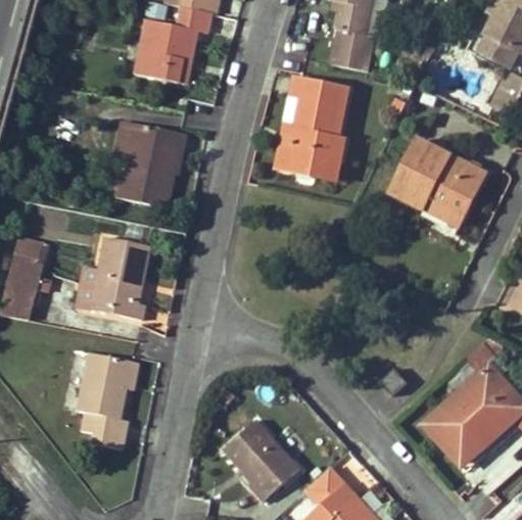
[(167,0),(167,2),(182,5),(210,11),(216,12),(218,0),(167,0)]
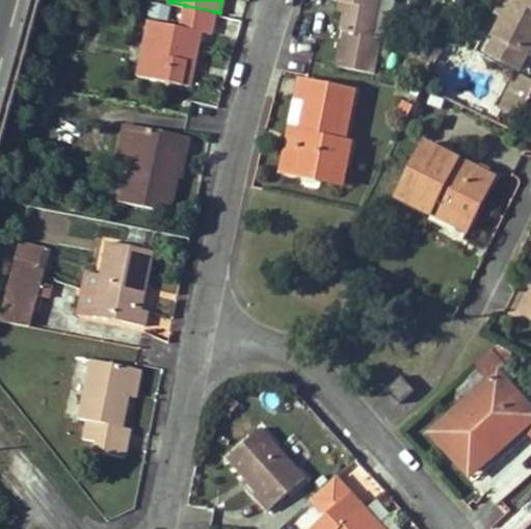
[(348,0),(343,0),(340,12),(345,14),(348,0)]
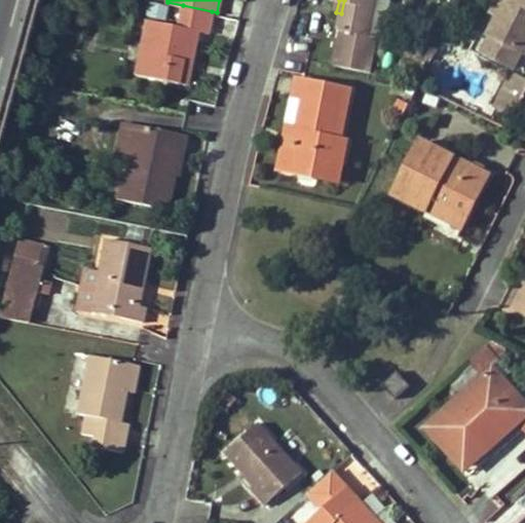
[(339,28),(342,29),(369,35),(375,0),(344,0),(341,13),(339,28)]
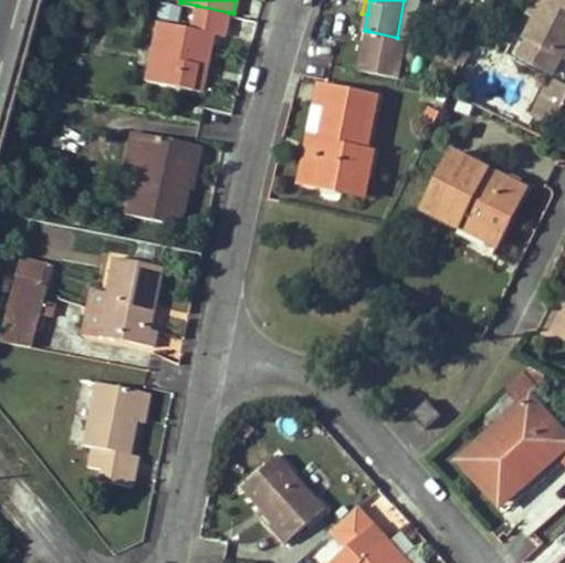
[(531,35),(522,53),(556,70),(564,53),(564,0),(545,0),(541,8),(527,34),(531,35)]
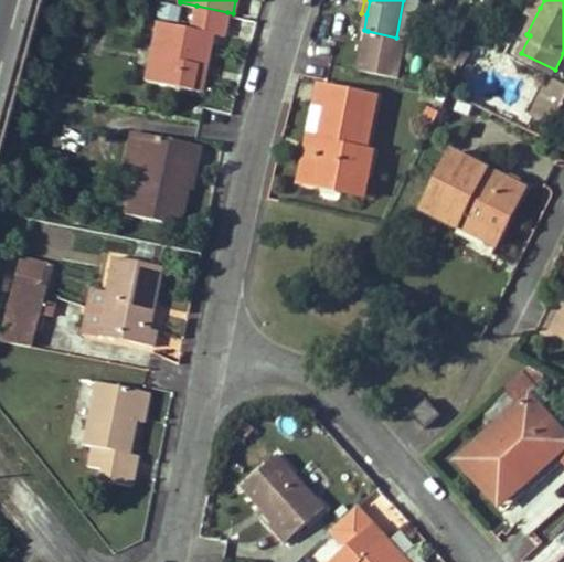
[(198,62),(206,64),(213,31),(224,33),(227,12),(197,6),(192,27),(159,20),(147,78),(192,87),(198,62)]
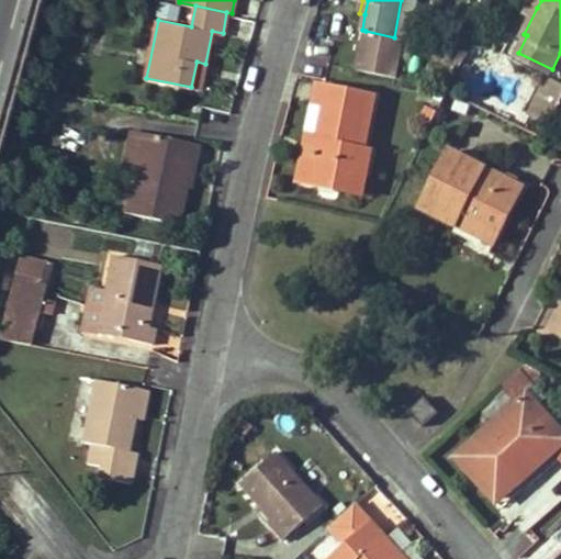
[(366,31),(363,43),(402,49),(404,40),(394,37),(366,31)]
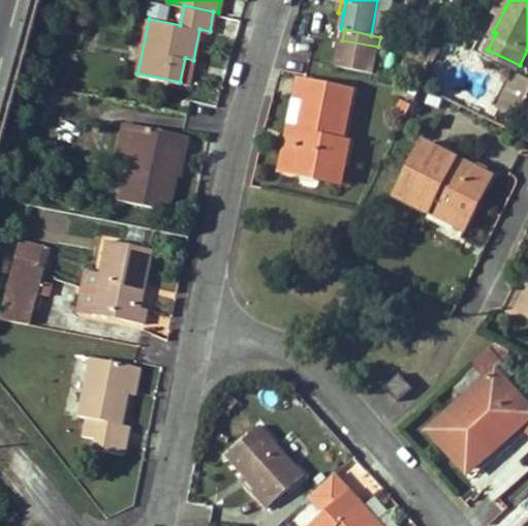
[(337,63),(373,70),(378,47),(342,40),(337,63)]
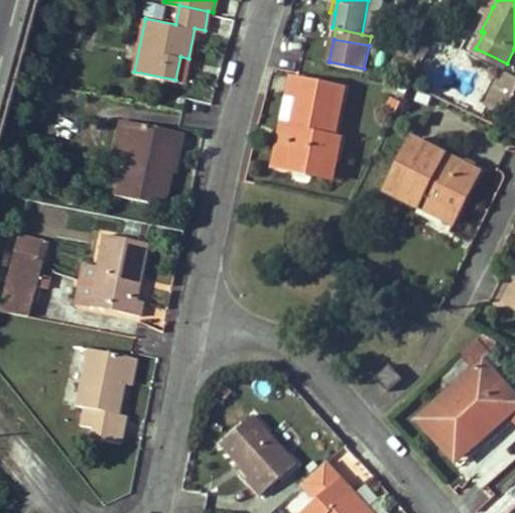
[(184,81),(188,58),(180,56),(175,80),(184,81)]
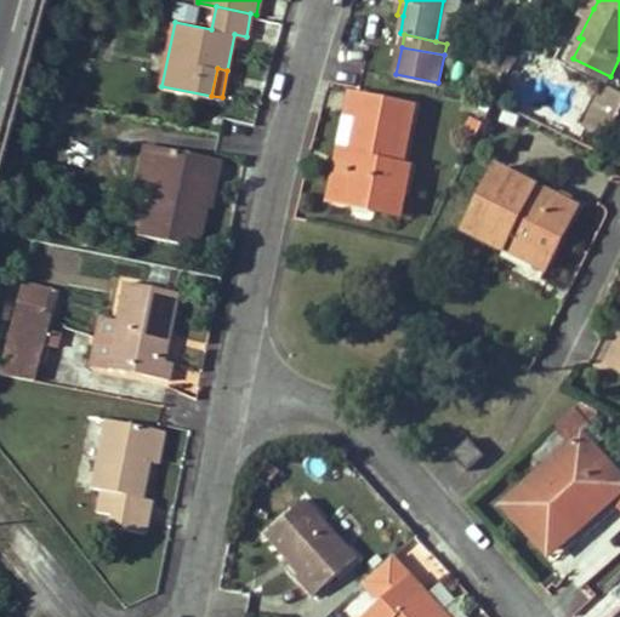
[(619,90),(603,83),(582,124),(596,130),(599,123),(609,127),(619,103),(619,90)]
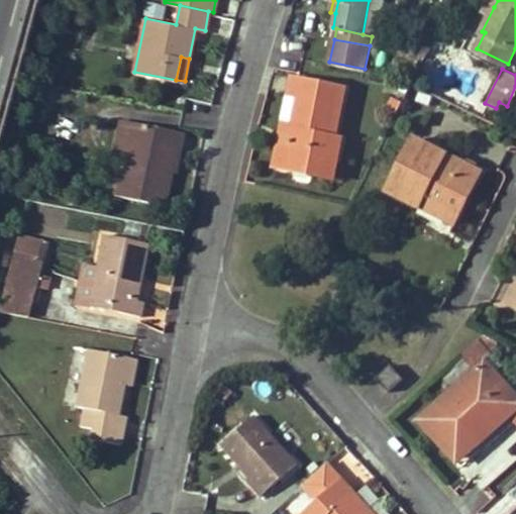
[(275,165),(295,169),(296,162),(326,167),(335,167),(341,135),(335,134),(344,86),(291,76),(288,92),(300,95),(293,135),(281,133),(275,165)]
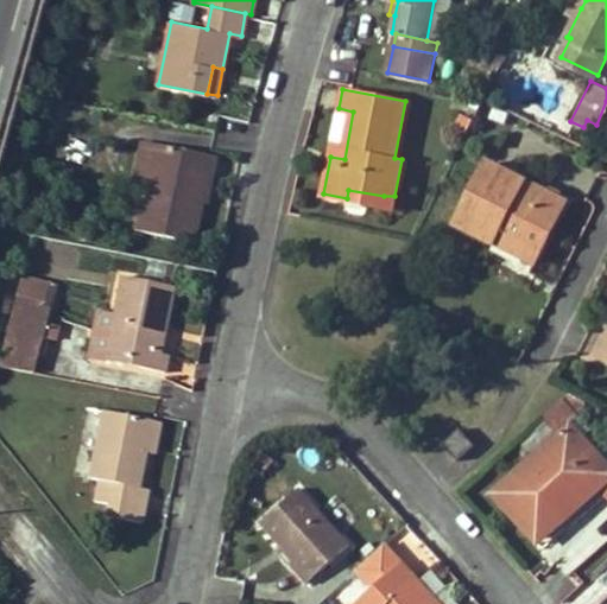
[(345,159),(353,112),(339,108),(330,157),(345,159)]
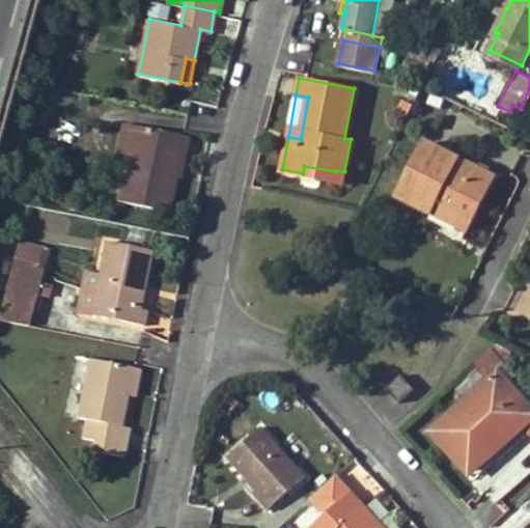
[(135,123),(124,120),(118,150),(129,153),(135,123)]
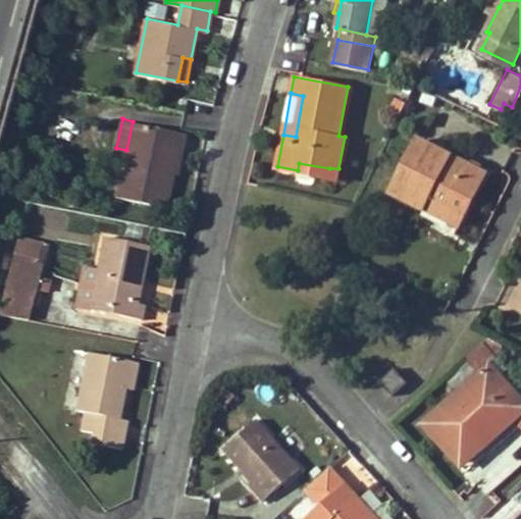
[(165,207),(173,172),(179,150),(183,150),(187,134),(133,121),(126,150),(117,196),(165,207)]
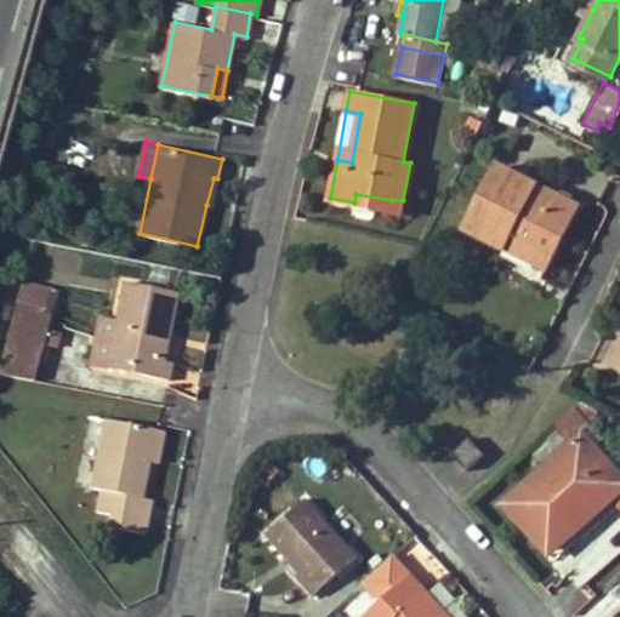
[(579,204),(498,163),(465,226),(505,246),(512,234),(552,256),(579,204)]
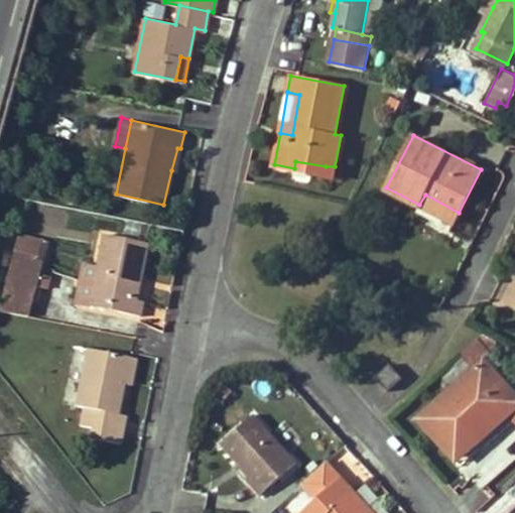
[(180,148),(177,148),(171,170),(175,170),(180,148)]
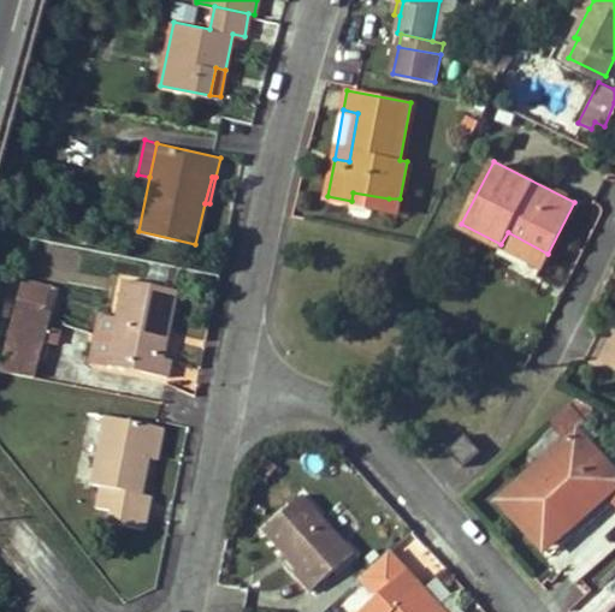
[(352,201),(397,209),(400,198),(389,198),(353,192),(352,201)]
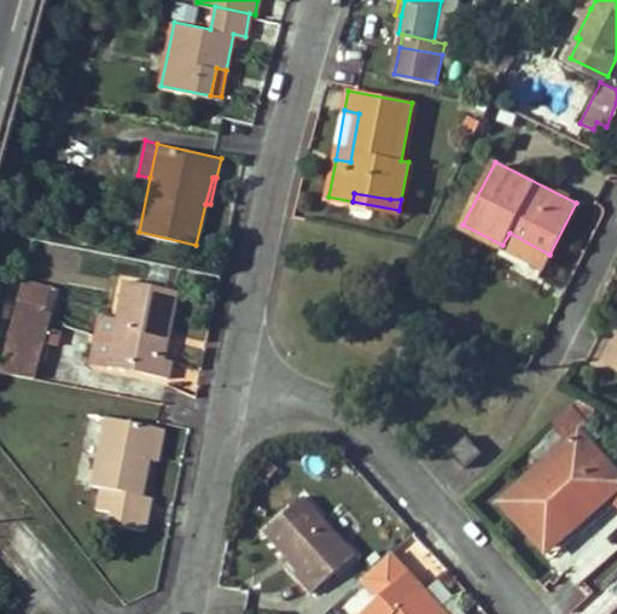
[(549,255),(510,233),(502,245),(543,267),(549,255)]
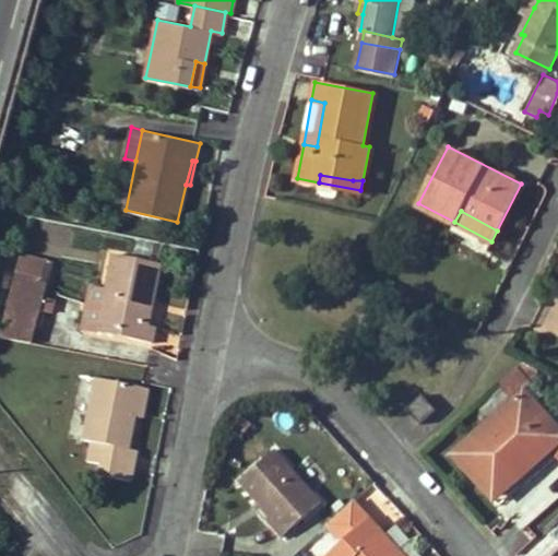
[(0,329),(0,333),(31,341),(43,299),(36,297),(40,279),(47,280),(52,260),(22,251),(0,329)]
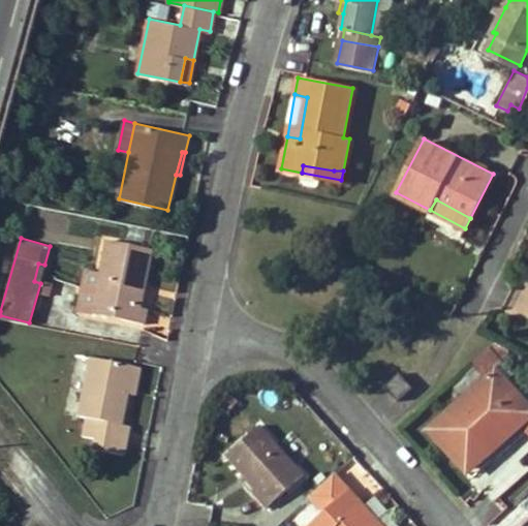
[(107,240),(101,272),(93,312),(145,322),(148,308),(140,306),(151,248),(107,240)]
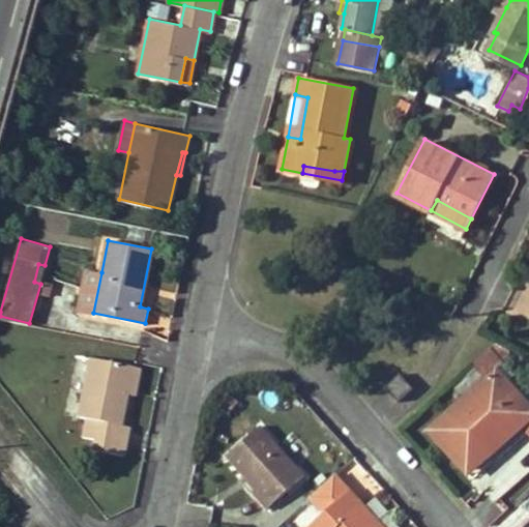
[(40,284),(45,265),(38,264),(34,282),(40,284)]
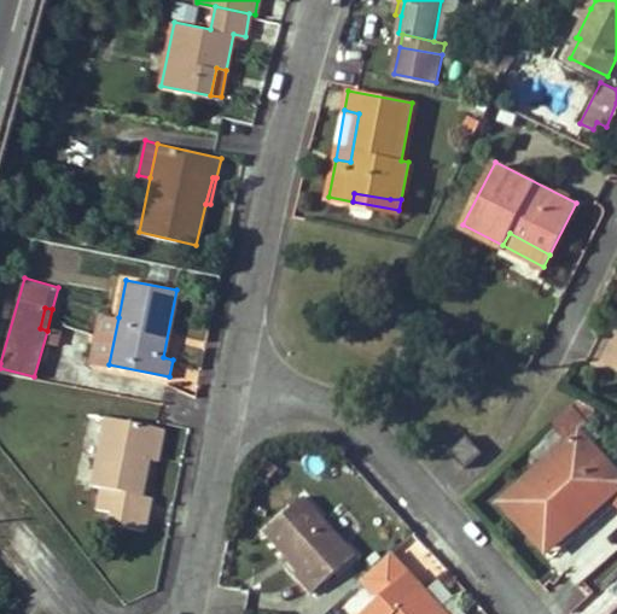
[(118,317),(100,314),(91,362),(109,364),(118,317)]
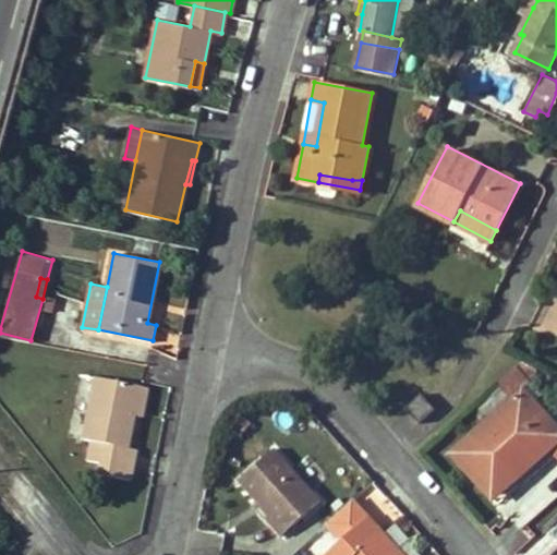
[(532,370),(523,359),(498,382),(508,391),(532,370)]
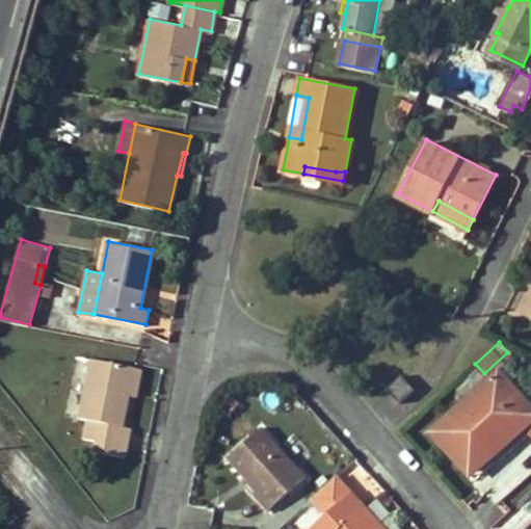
[(134,367),(90,359),(79,418),(87,419),(84,437),(96,440),(95,450),(125,456),(131,428),(124,426),(129,394),(134,367)]
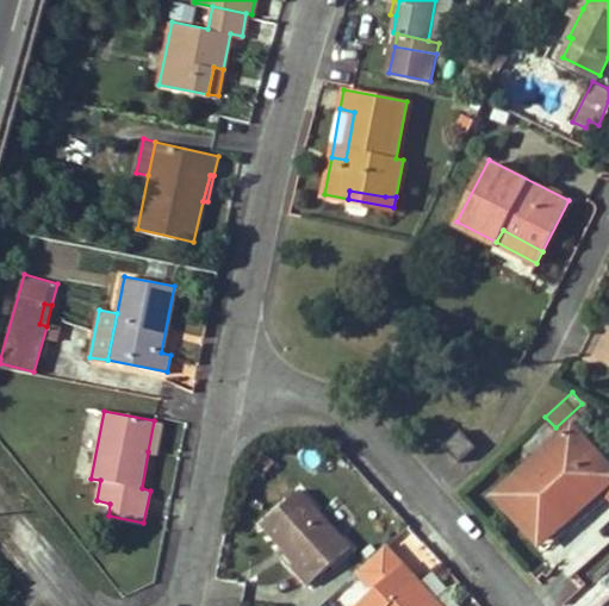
[(162,422),(154,420),(148,451),(156,453),(162,422)]
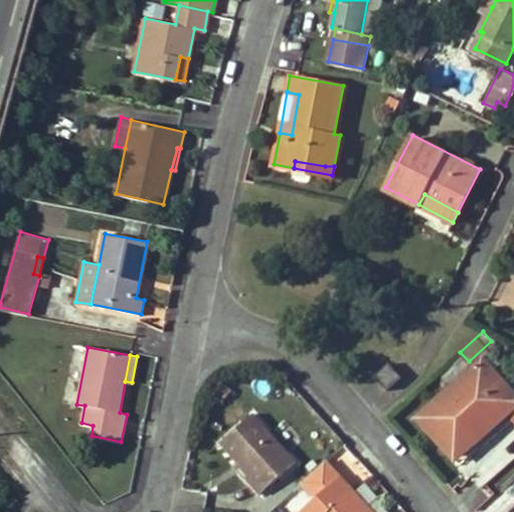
[(418,416),(453,455),(506,408),(510,413),(513,408),(513,390),(485,358),(418,416)]
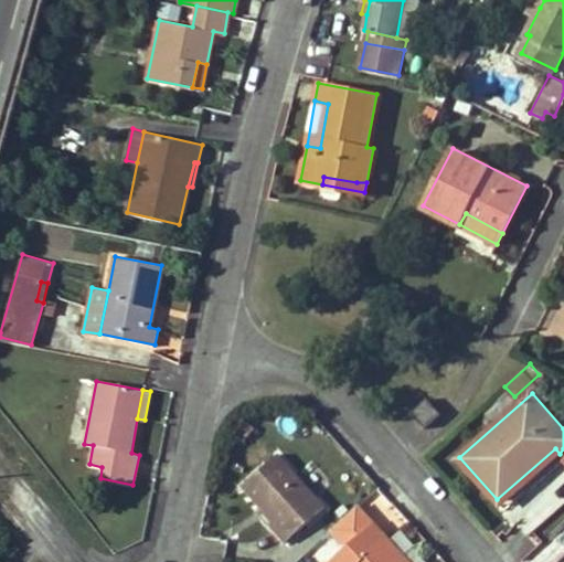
[(426,396),(412,411),(426,426),(440,413),(426,396)]
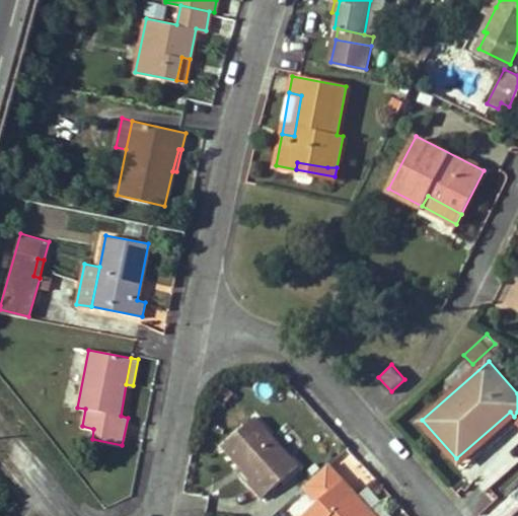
[(461,463),(514,417),(510,412),(456,458),(461,463)]
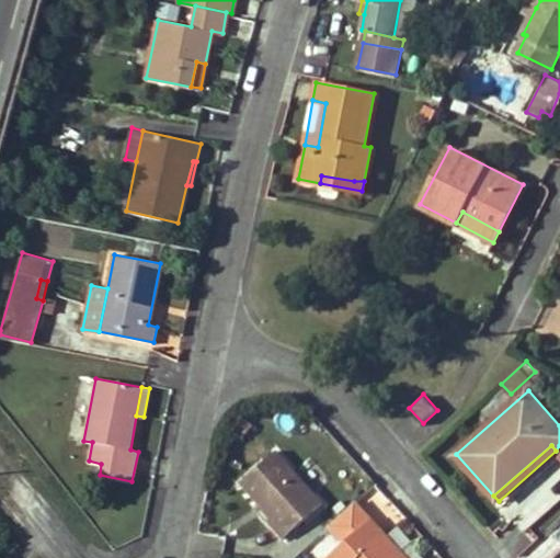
[(261,502),(277,520),(272,524),(284,537),(322,501),(277,450),(242,481),(261,502)]
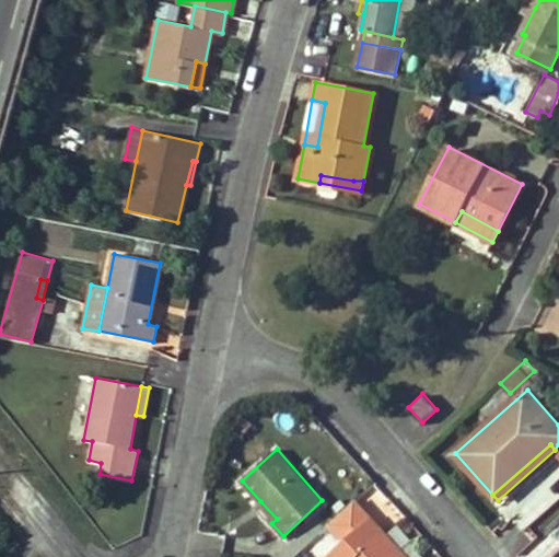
[(271,523),(277,519),(260,501),(256,506),(271,523)]
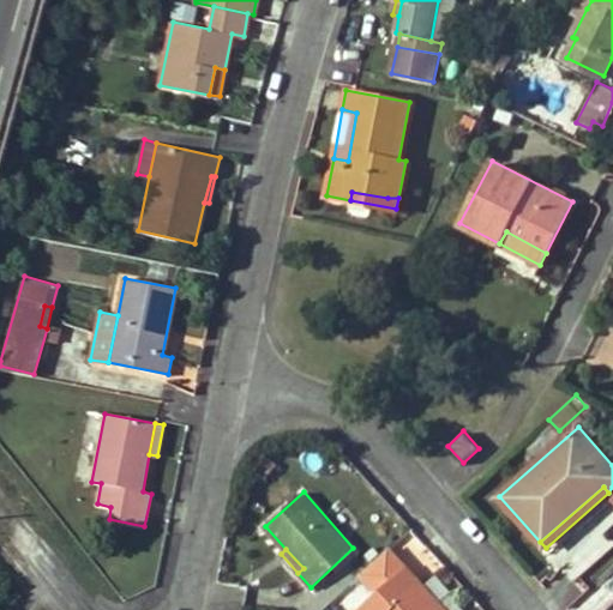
[(436,609),(433,607),(439,601),(408,566),(358,609),(436,609)]
